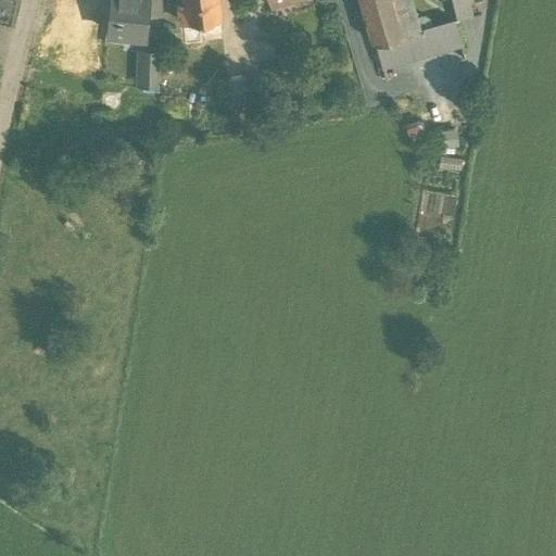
[(147,0),(109,0),(106,23),(106,33),(123,35),(143,37),(147,0)]
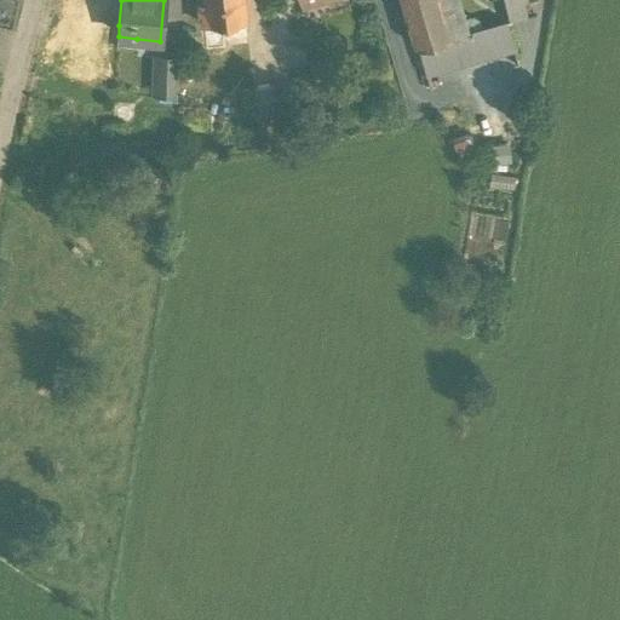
[(242,0),(205,0),(205,4),(197,4),(200,26),(202,26),(222,23),(245,21),(242,0)]
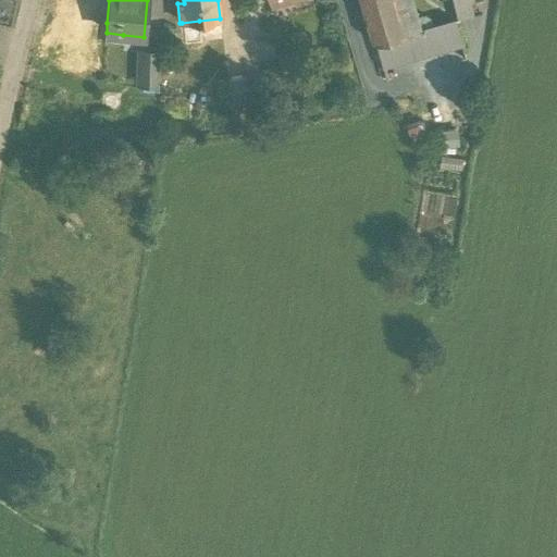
[(362,0),(371,31),(362,33),(366,46),(375,44),(374,42),(403,34),(393,0),(362,0)]
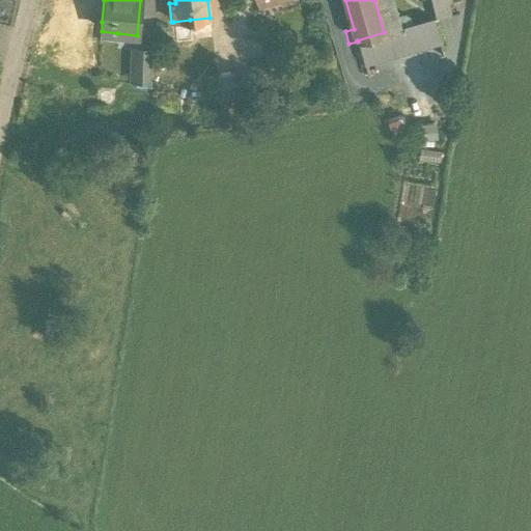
[(392,0),(374,0),(384,32),(400,28),(392,0)]
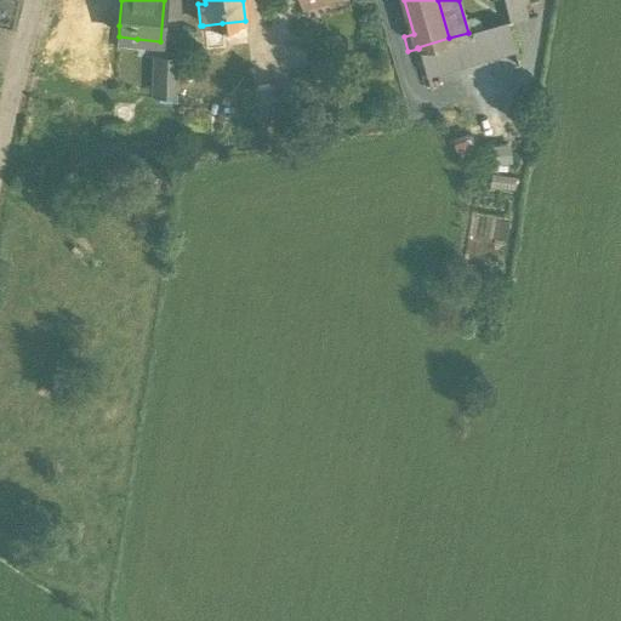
[(523,0),(505,0),(511,21),(528,17),(523,0)]
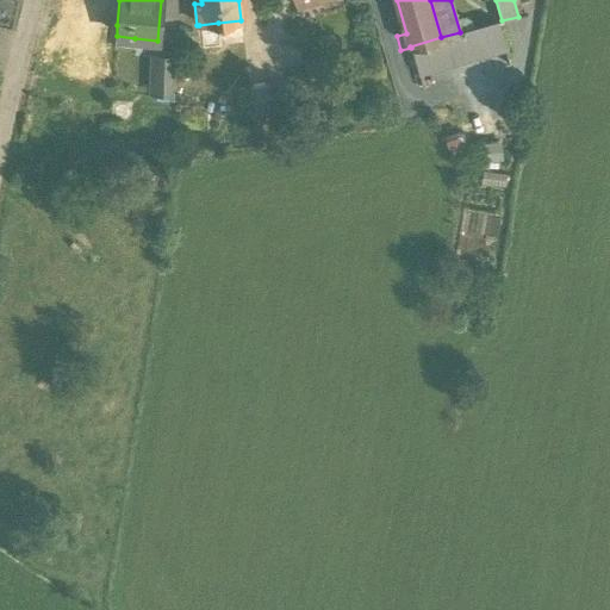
[(441,37),(410,47),(411,48),(422,87),(511,63),(499,22),(460,32),(441,37)]
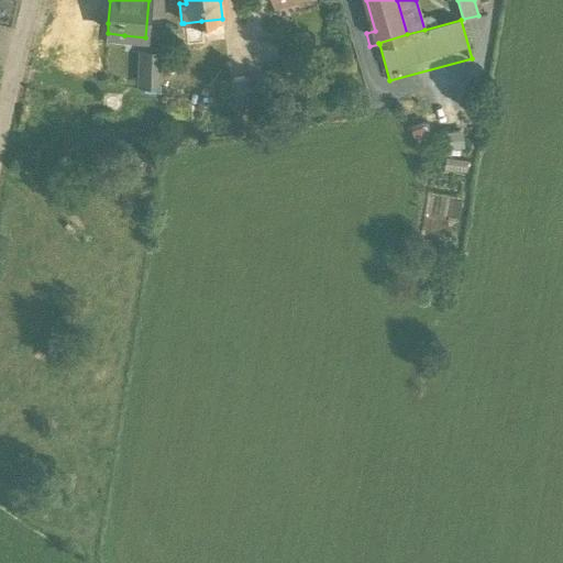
[(201,21),(184,23),(187,48),(205,46),(201,21)]
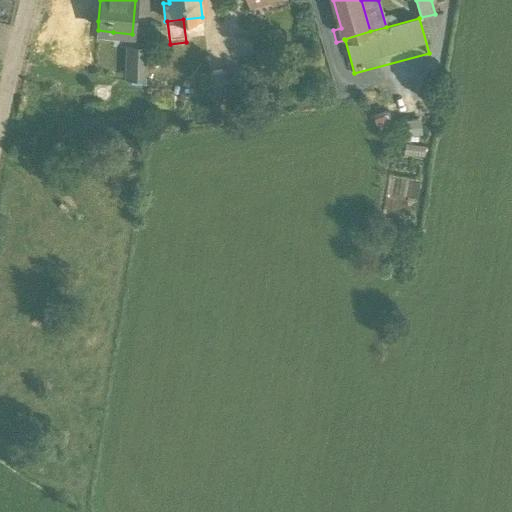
[(147,50),(129,50),(128,80),(146,80),(147,50)]
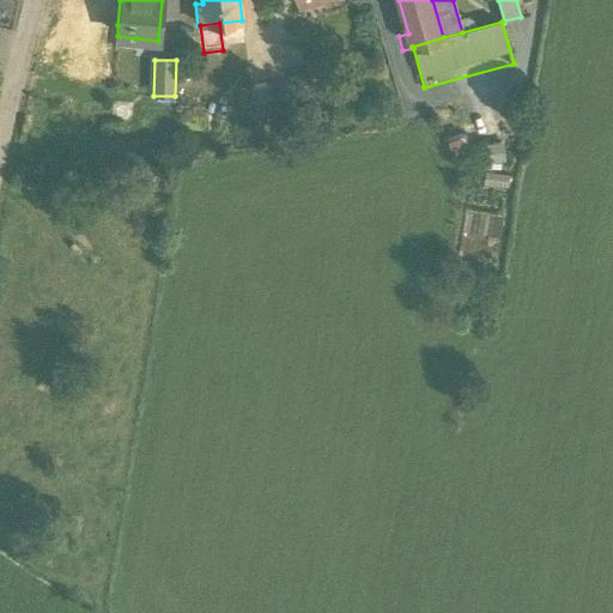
[(285,84),(268,85),(272,115),(289,113),(285,84)]
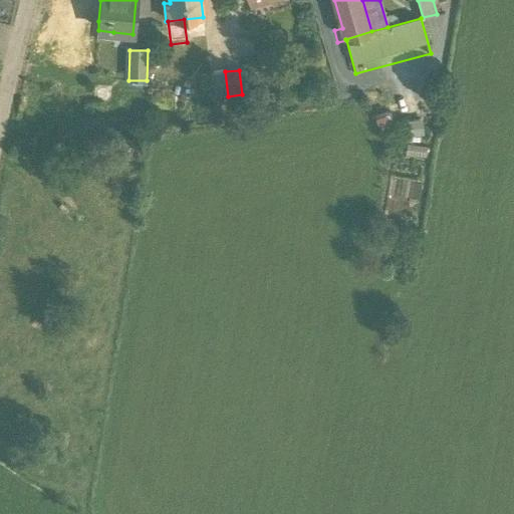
[(225,71),(210,73),(213,98),(228,96),(225,71)]
